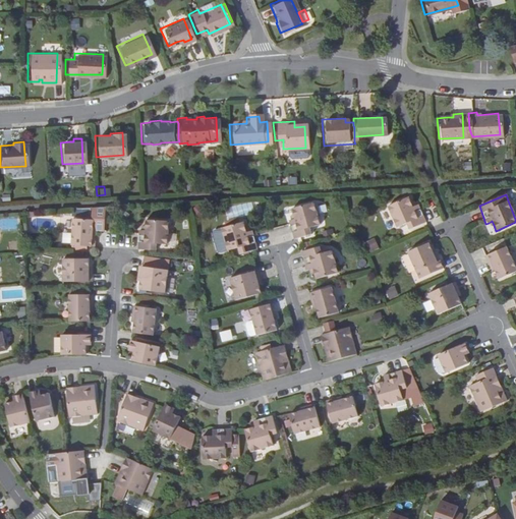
[(412,207),(410,203),(407,197),(387,206),(396,227),(406,223),(408,230),(424,222),(417,205),(415,205),(412,207)]
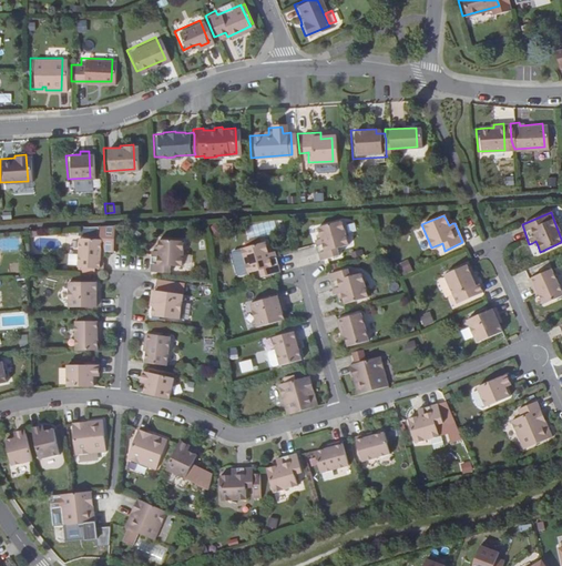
[(315,241),(320,261),(323,260),(339,255),(337,249),(348,245),(341,220),(317,228),(319,233),(320,239),(317,240),(315,241)]
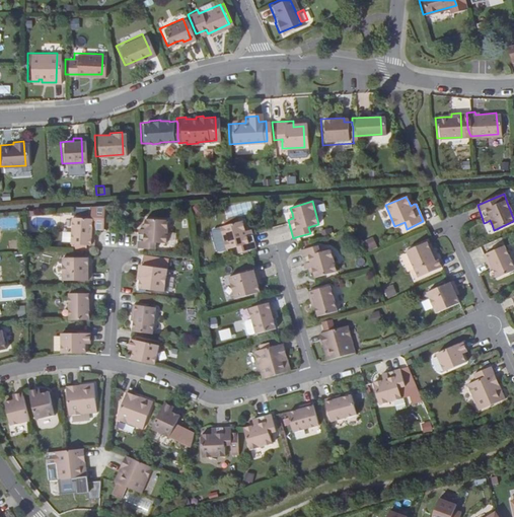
[(71,244),(94,245),(94,237),(91,237),(92,229),(93,218),(73,217),(71,244)]
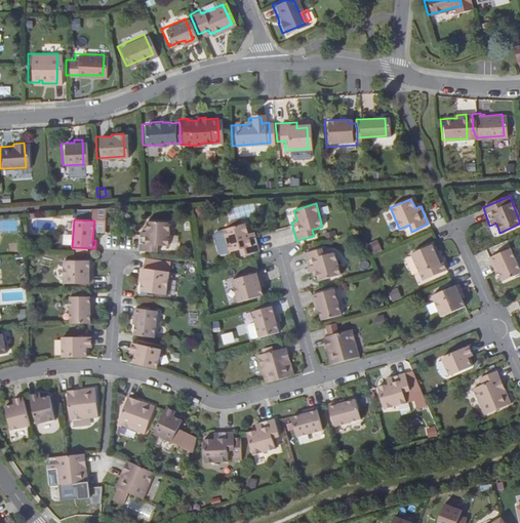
[(141,232),(138,250),(157,252),(158,245),(168,246),(170,223),(147,222),(147,227),(146,232),(142,232),(141,232)]
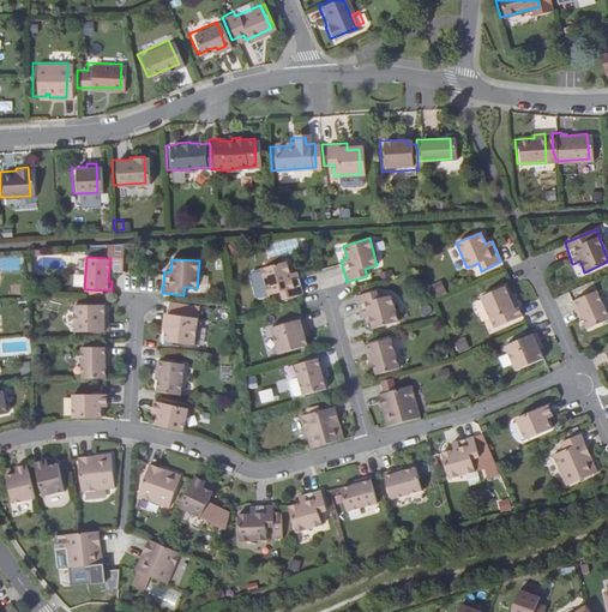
[(300,294),(302,294),(295,273),(290,274),(288,269),(287,262),(259,269),(266,295),(280,293),(281,300),(300,294)]
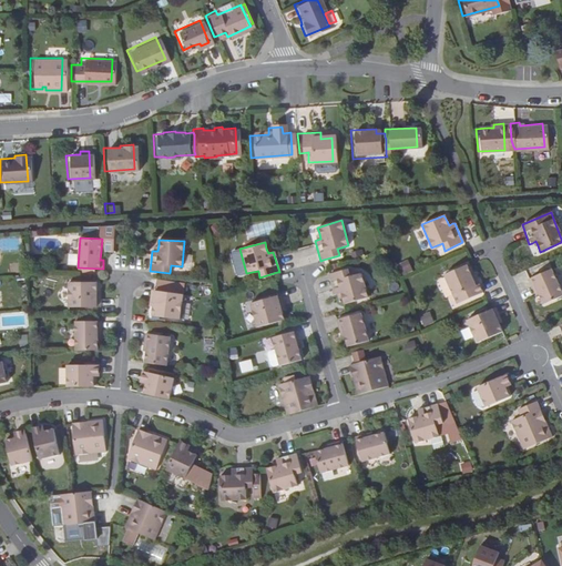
[(392,262),(397,272),(407,268),(402,258),(392,262)]
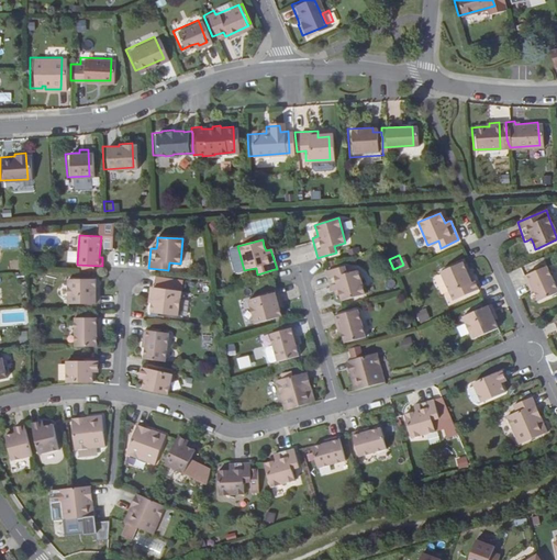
[(468,278),(465,270),(461,261),(439,271),(452,301),(478,289),(471,276),(468,278)]
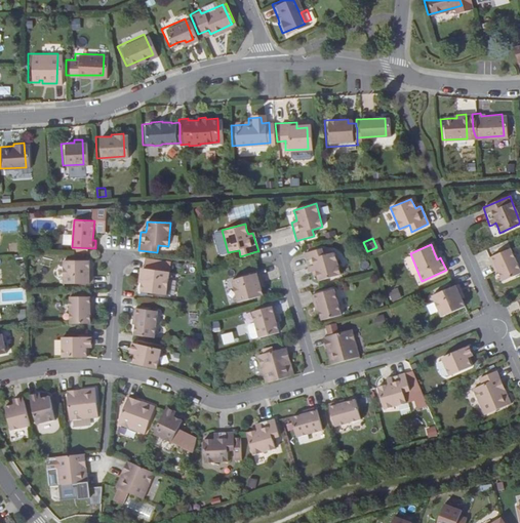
[(315,270),(316,275),(318,280),(341,275),(334,251),(323,254),(321,248),(304,252),(309,272),(311,271),(315,270)]
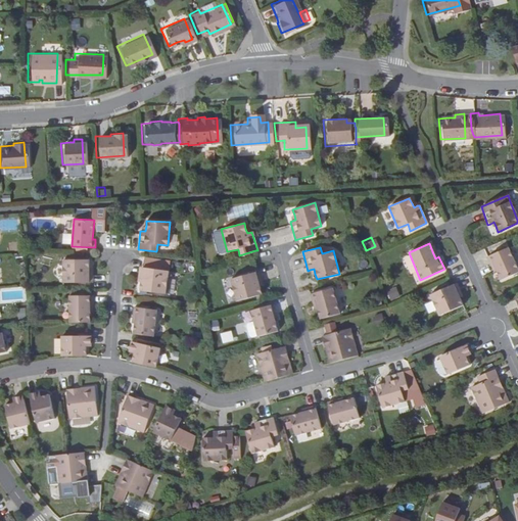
[(491,263),(496,270),(500,279),(517,272),(507,247),(485,256),(488,264),(491,263)]
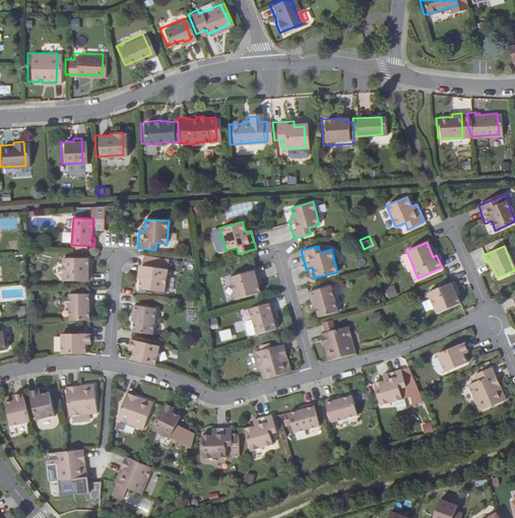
[(88,281),(88,266),(88,258),(63,258),(63,281),(88,281)]
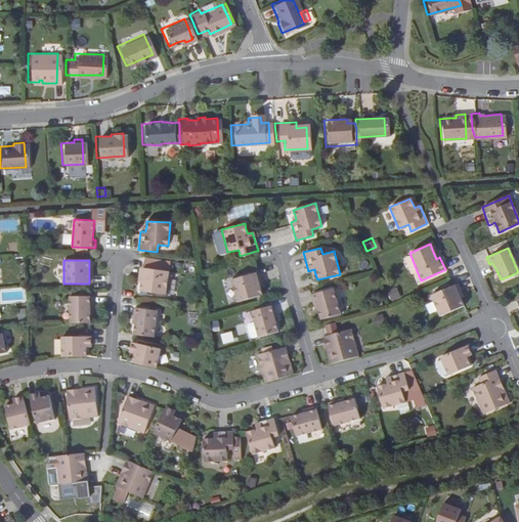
[(169,271),(143,268),(141,283),(140,291),(166,295),(169,271)]
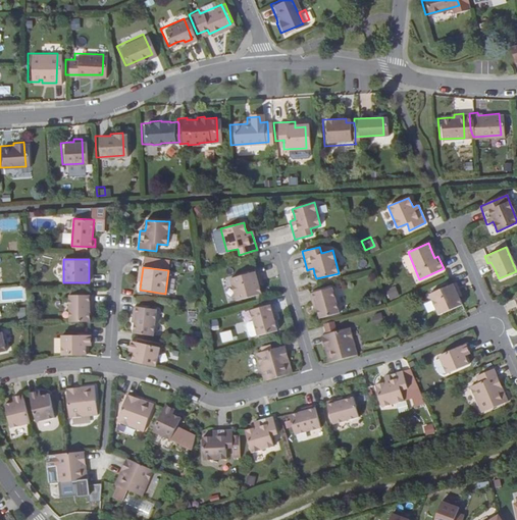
[(258,286),(254,271),(228,278),(235,300),(260,293),(258,286)]
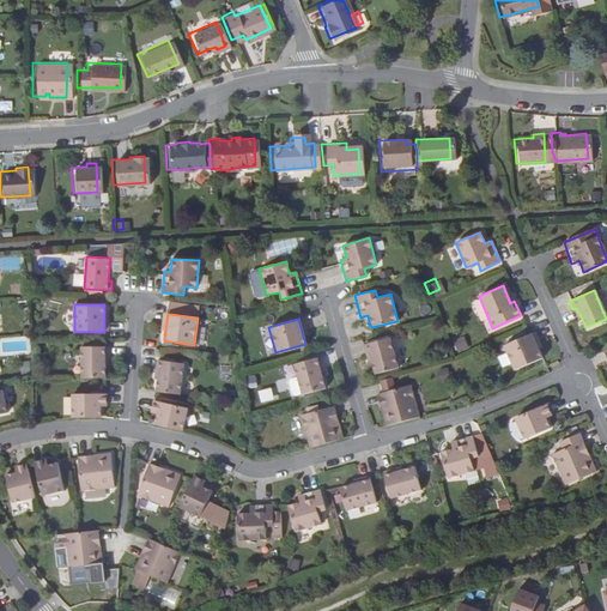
[(535,332),(532,333),(539,349),(542,348),(535,332)]
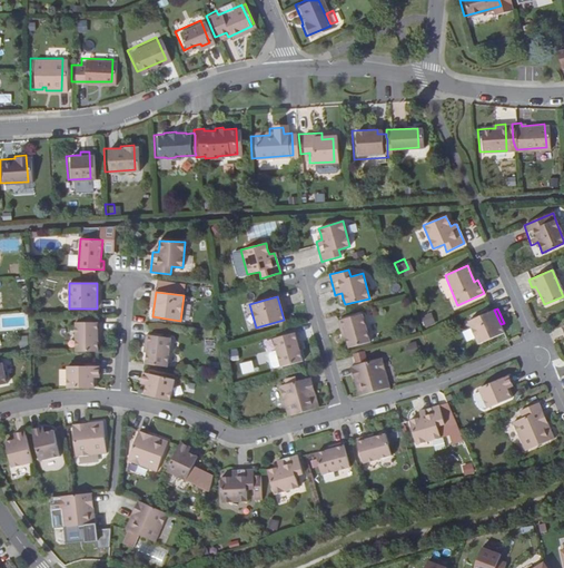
[(501,324),(494,310),(467,321),(477,344),(504,332),(501,324)]
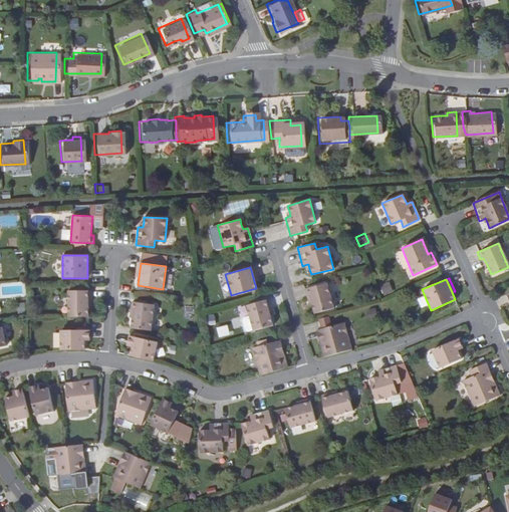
[(386,280),(374,282),(376,293),(388,291),(386,280)]
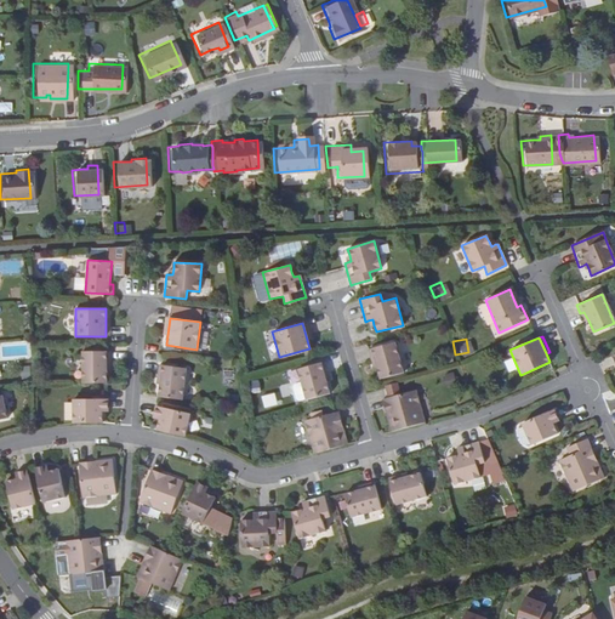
[(375,357),(377,367),(380,380),(404,373),(396,342),(369,350),(371,358),(375,357)]
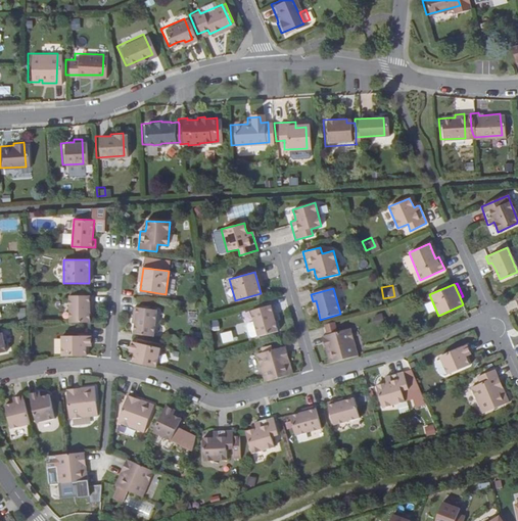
[(69,295),(69,322),(90,322),(90,312),(90,303),(93,303),(92,295),(69,295)]
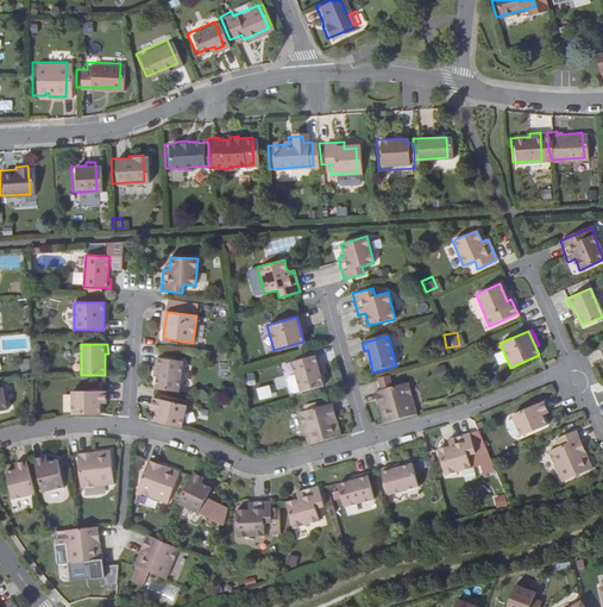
[(315,363),(319,363),(316,354),(290,361),(299,392),(321,386),(318,374),(315,363)]
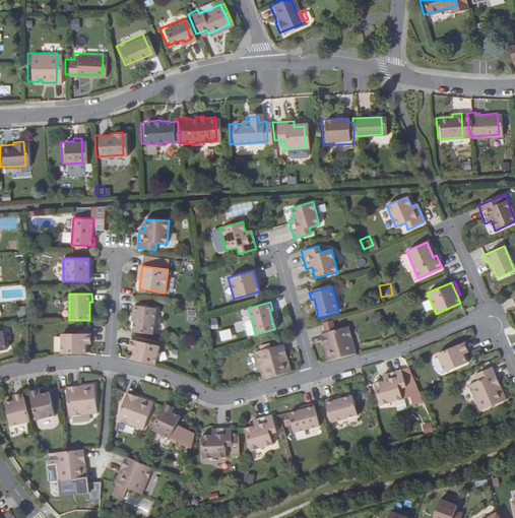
[(20,304),(12,305),(12,313),(20,312),(20,304)]
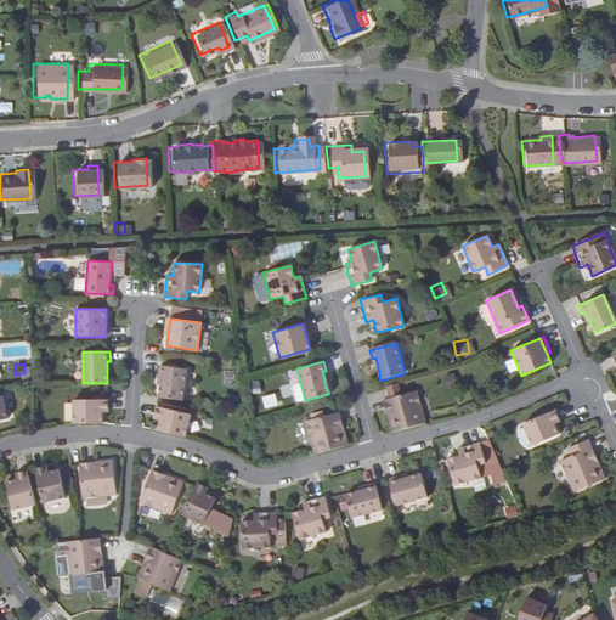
[(157,384),(156,396),(180,400),(185,368),(157,365),(154,375),(159,375),(157,384)]
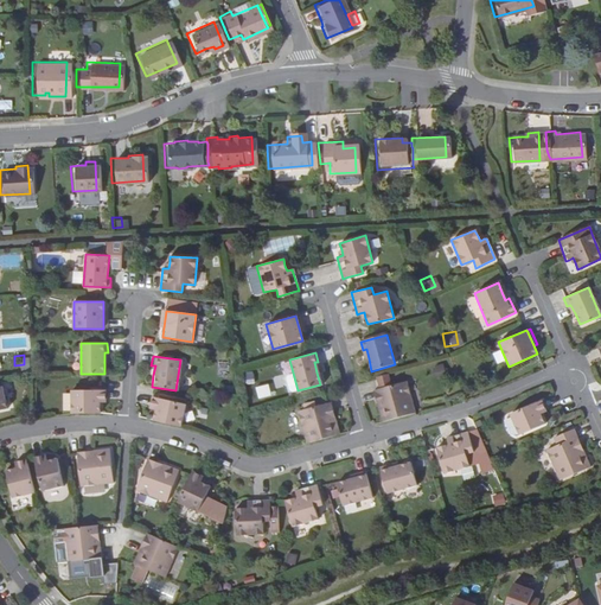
[(382,373),(370,376),(372,386),(384,382),(382,373)]
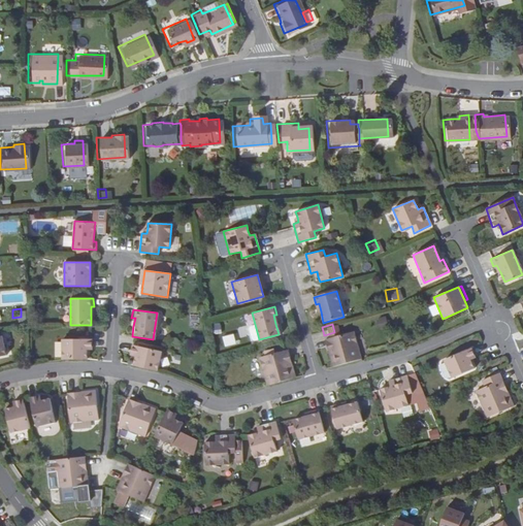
[(330,359),(332,366),(360,359),(361,358),(354,331),(325,339),(329,353),(332,352),(334,358),(330,359)]
